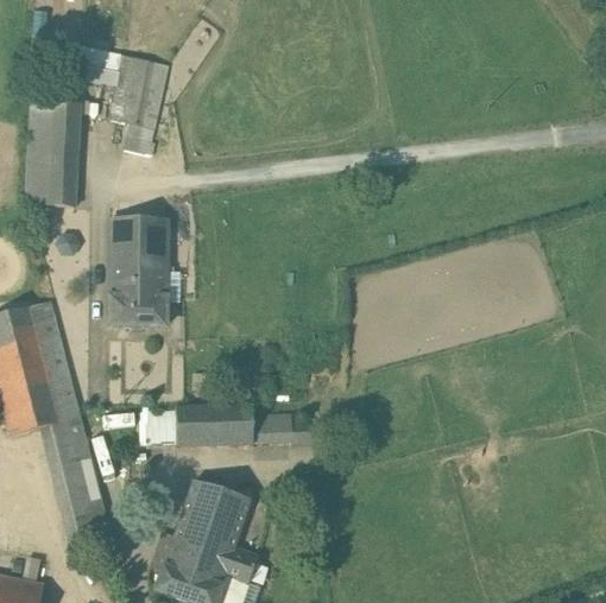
[(121,71),(125,55),(105,49),(100,67),(121,71)]
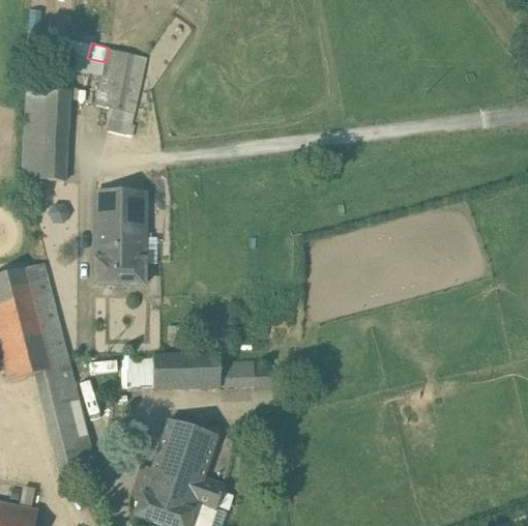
[(97,104),(114,108),(135,112),(147,56),(109,48),(106,62),(97,104)]
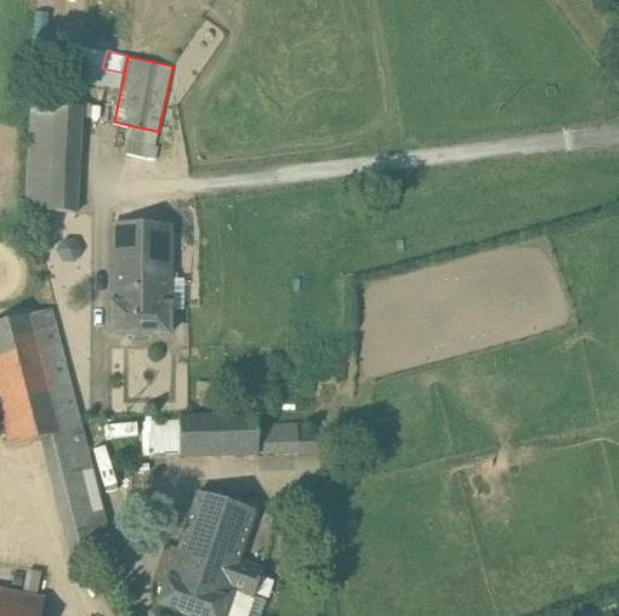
[(83,104),(35,102),(29,206),(77,211),(83,104)]
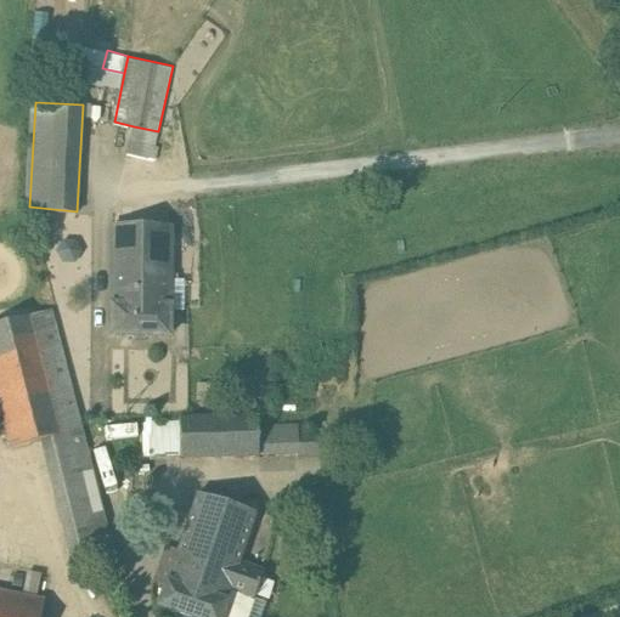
[(156,145),(158,131),(134,126),(129,152),(156,158),(158,145),(156,145)]
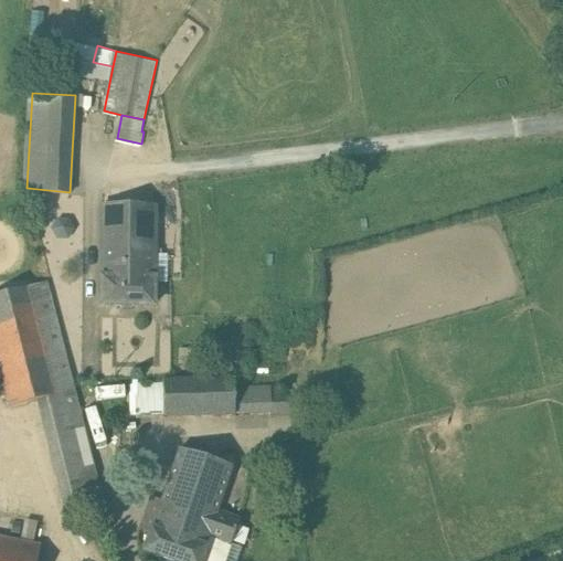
[(103,202),(103,275),(155,276),(155,202),(103,202)]
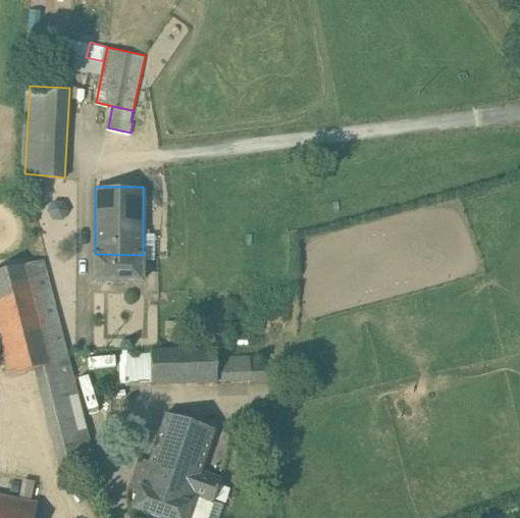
[(143,280),(143,255),(95,254),(95,278),(143,280)]
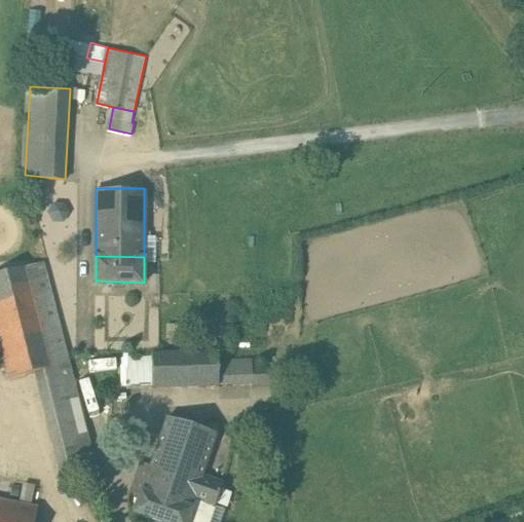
[(44,260),(0,271),(0,334),(5,357),(10,376),(37,370),(63,471),(96,461),(44,260)]
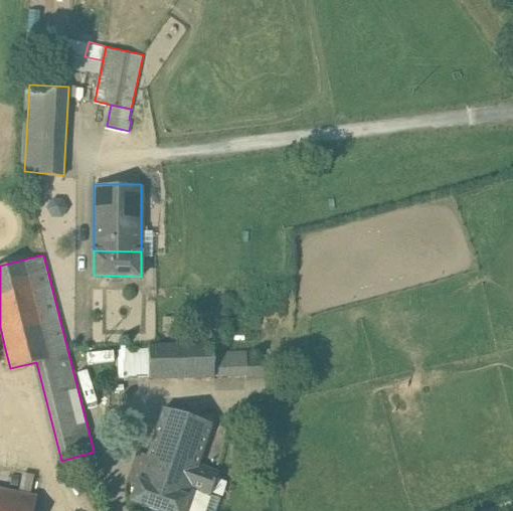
[(214,341),(150,343),(151,360),(152,374),(215,373),(214,350),(214,341)]
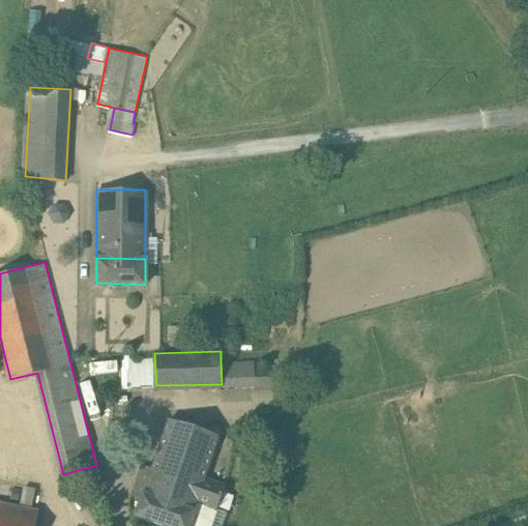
[(255,359),(221,360),(222,384),(256,383),(255,364),(255,359)]
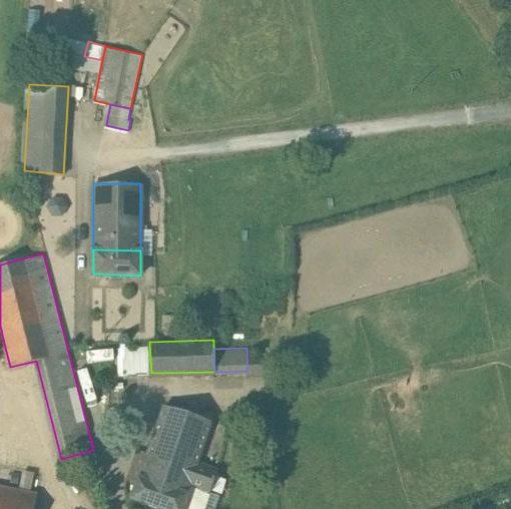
[(270,352),(246,353),(247,371),(270,370),(270,352)]
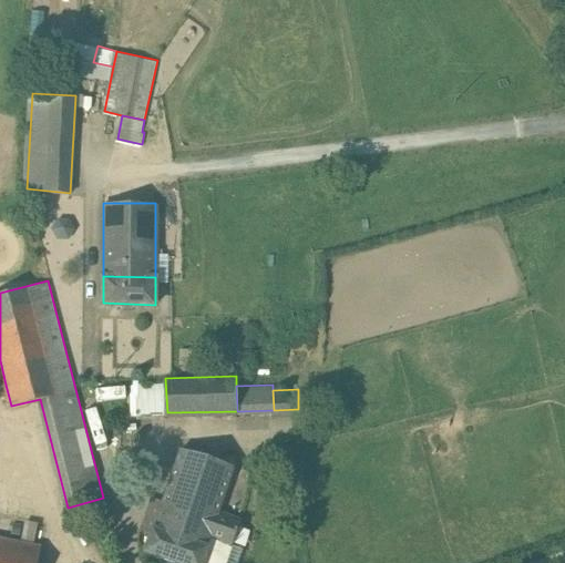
[(167,412),(166,397),(129,398),(130,413),(167,412)]
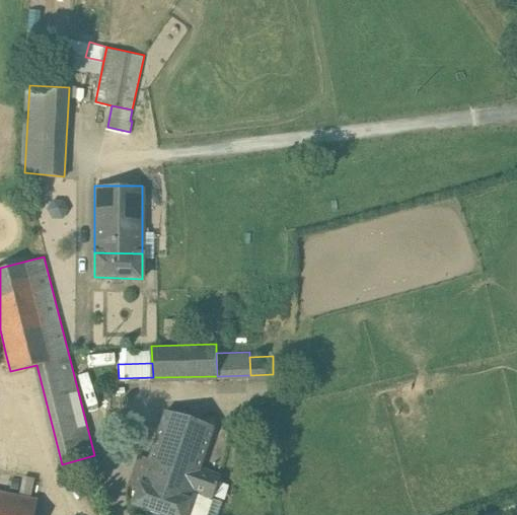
[(167,408),(152,449),(202,467),(216,425),(167,408)]
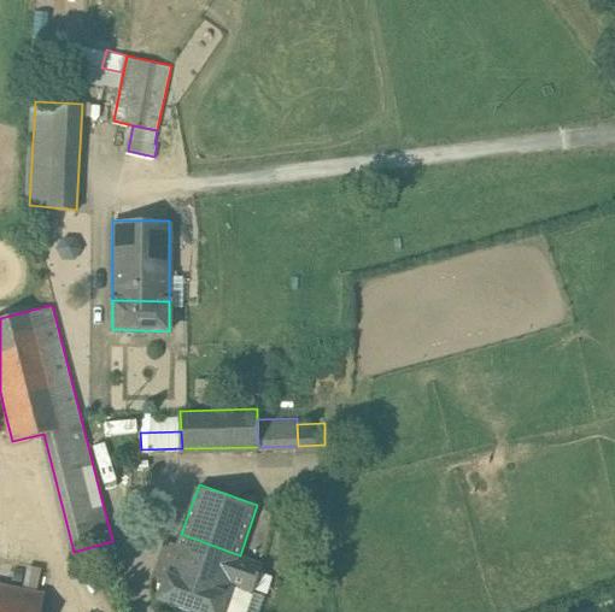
[(181,534),(168,572),(226,593),(230,581),(240,555),(181,534)]
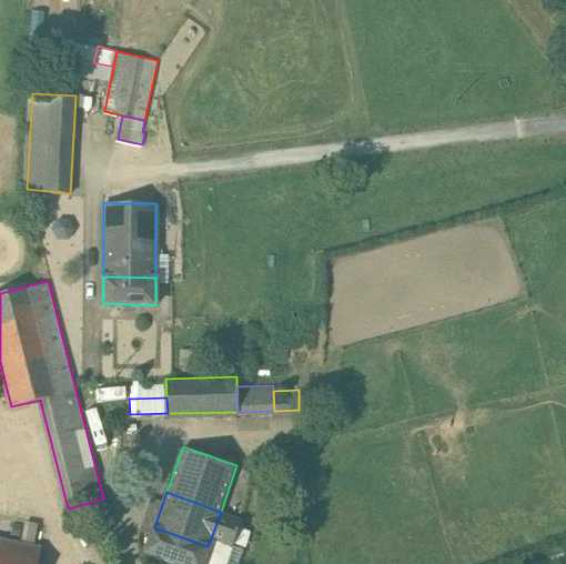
[(221,512),(212,535),(235,543),(244,520),(221,512)]
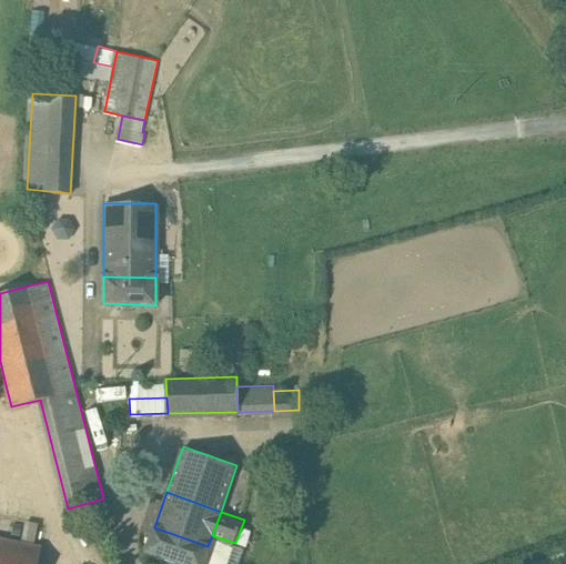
[(201,563),(209,546),(208,546),(154,527),(145,550),(184,563),(201,563)]
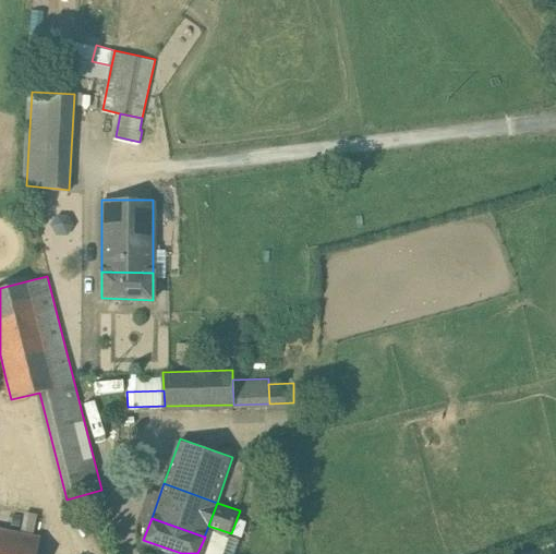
[(233,553),(240,538),(231,533),(208,526),(204,537),(205,537),(197,553),(233,553)]
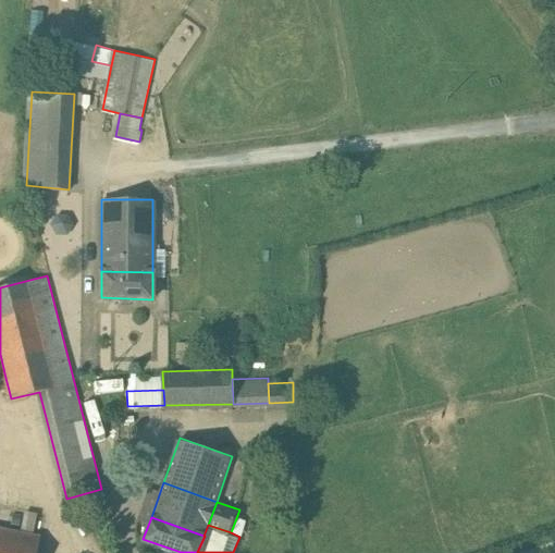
[(0,552),(36,552),(40,536),(0,526),(0,552)]
